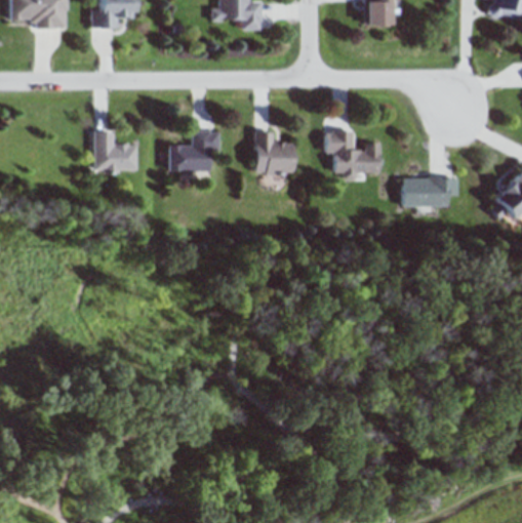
[(10,0),(10,17),(31,17),(31,27),(69,27),(68,0),(10,0)]
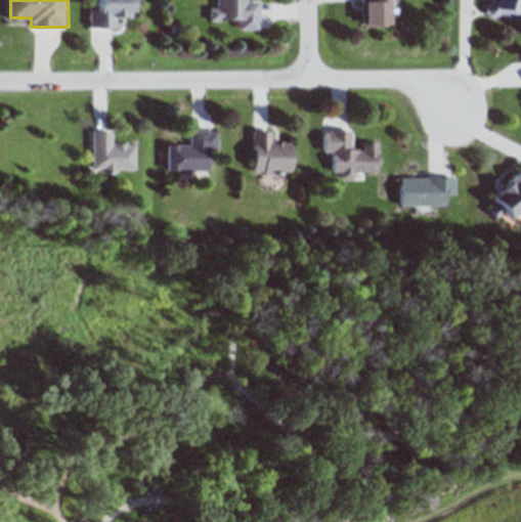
[(100,0),(100,8),(91,8),(91,27),(118,27),(118,15),(137,15),(136,0),(100,0)]
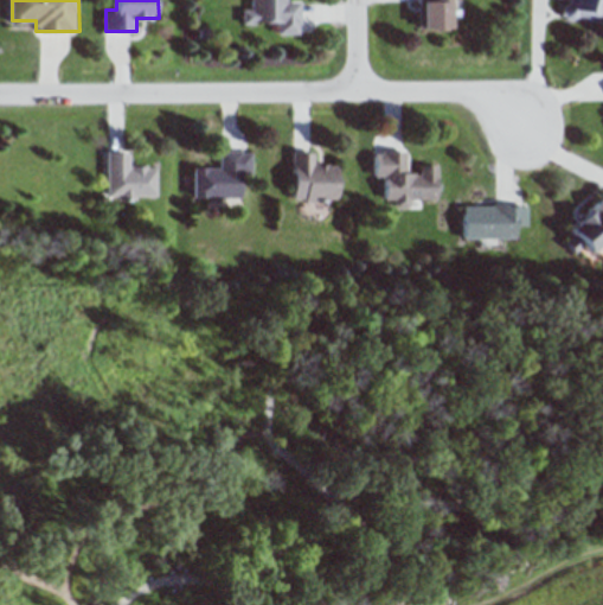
[(278,32),(302,32),(302,0),(254,0),(254,6),(244,6),(244,20),(278,20),(278,32)]
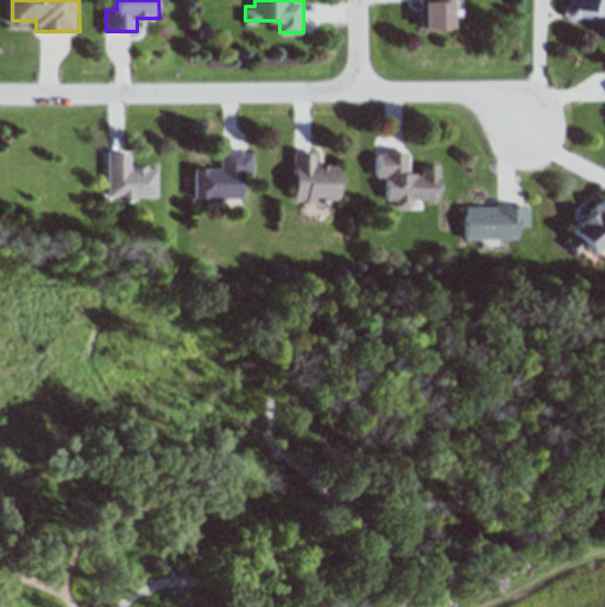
[(454,27),(454,0),(422,0),(422,27),(454,27)]
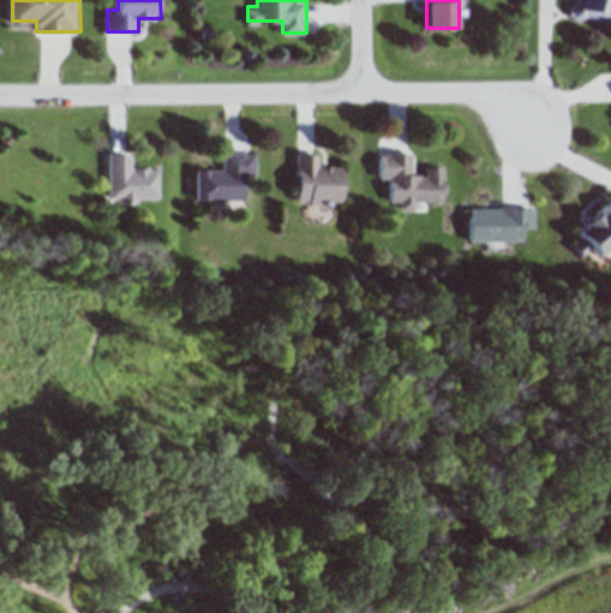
[(610,24),(610,0),(575,0),(571,16),(610,24)]
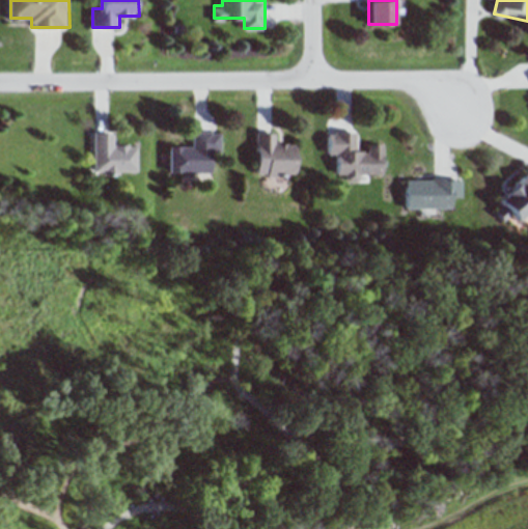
[(140,172),(140,142),(117,142),(117,131),(95,131),(95,172),(140,172)]
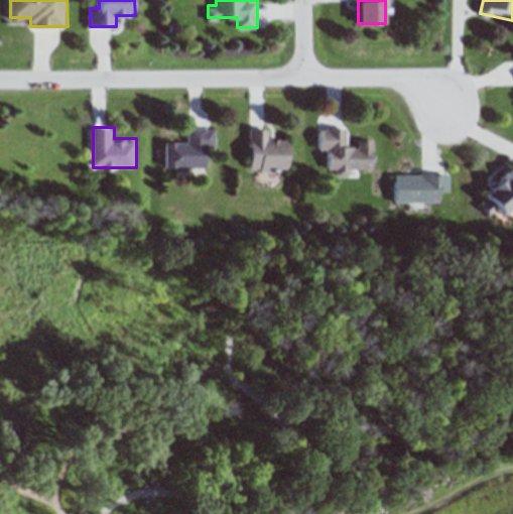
[(167,138),(167,167),(207,167),(207,146),(217,146),(217,127),(188,127),(188,138),(167,138)]
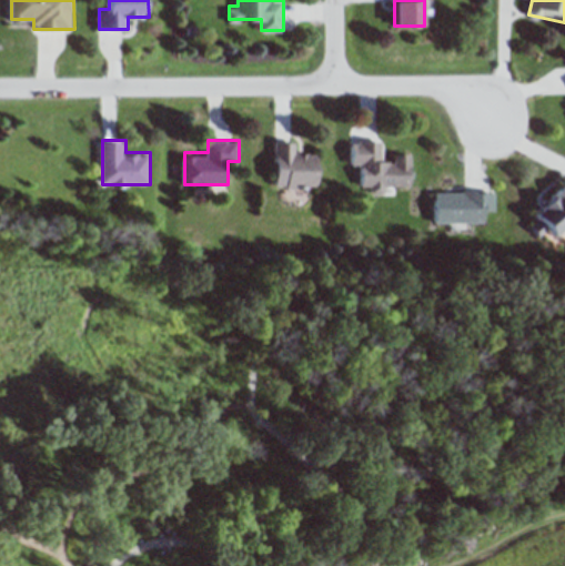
[(412,155),(384,155),(384,140),(353,141),(353,164),(364,164),(364,192),(387,192),(387,184),(412,183),(412,155)]
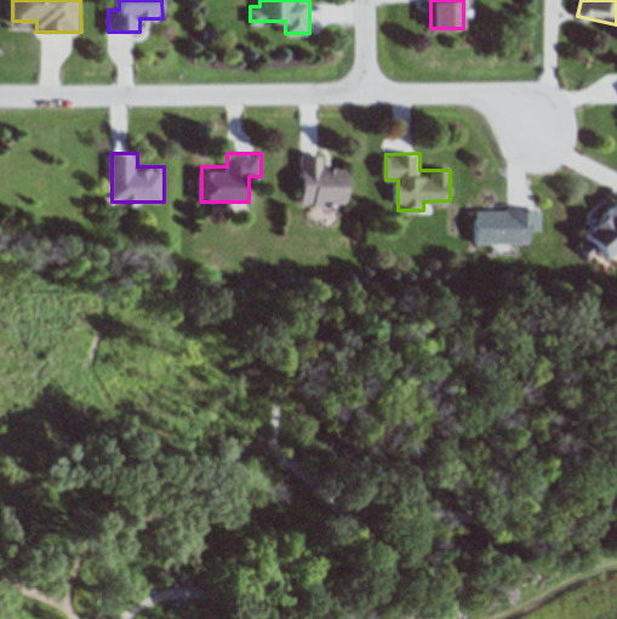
[(349,204),(348,168),(326,168),(326,154),(302,154),(303,204),(349,204)]
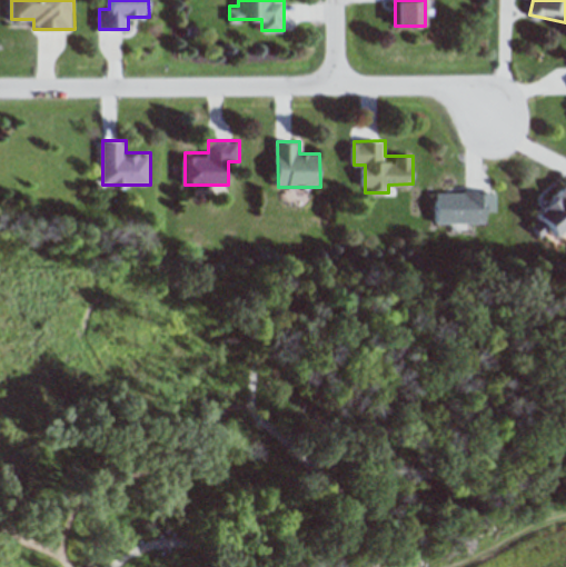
[(534,214),(539,219),(532,226),(543,236),(550,229),(558,237),(565,229),(565,182),(534,214)]
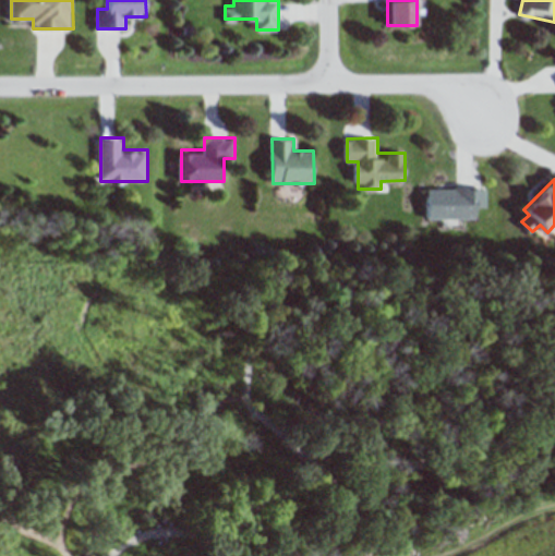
[(429,185),(429,218),(475,218),(475,207),(485,207),(485,185),(429,185)]
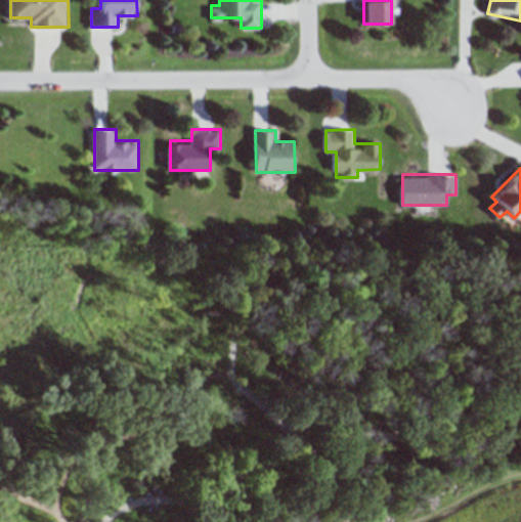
All buildings are outlined.
